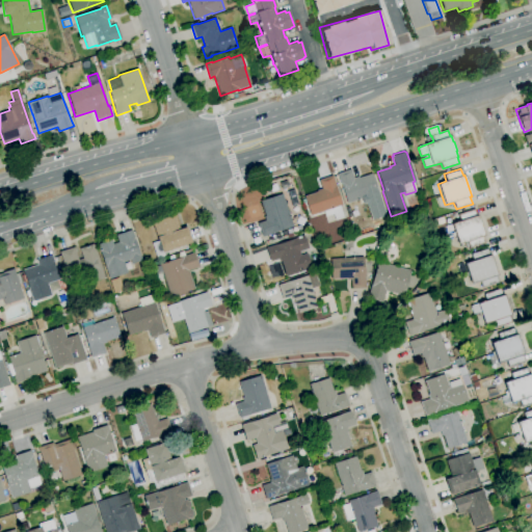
[(347,204),(337,174),(351,169),(353,178),(358,177),(358,178),(372,174),(378,193),(347,204)]
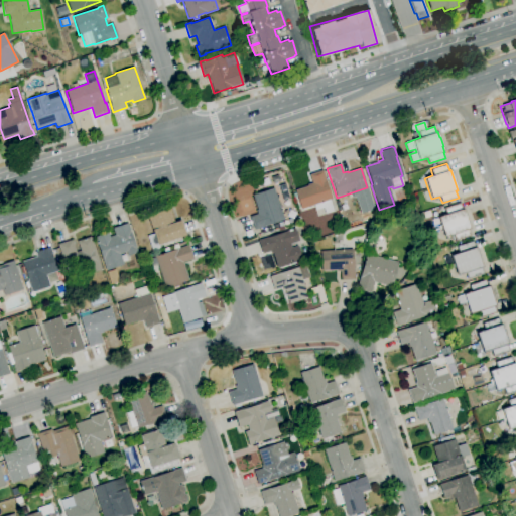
[(325,214),(323,208),(315,211),(313,205),(301,210),(297,199),(294,200),(292,192),(295,191),(294,190),(307,186),(307,184),(311,183),(308,174),(323,170),(326,179),(325,179),(332,199),(330,200),(333,212),(325,214)]
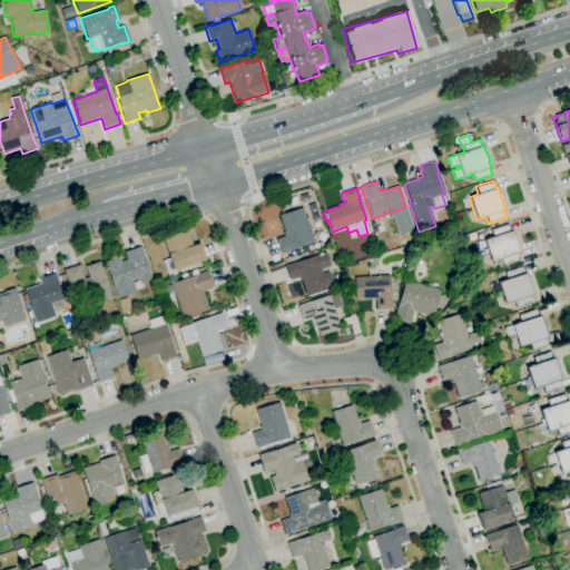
[(281,254),(276,239),(284,237),(283,233),(284,232),(278,216),(302,208),(314,243),(292,251),(281,254)]
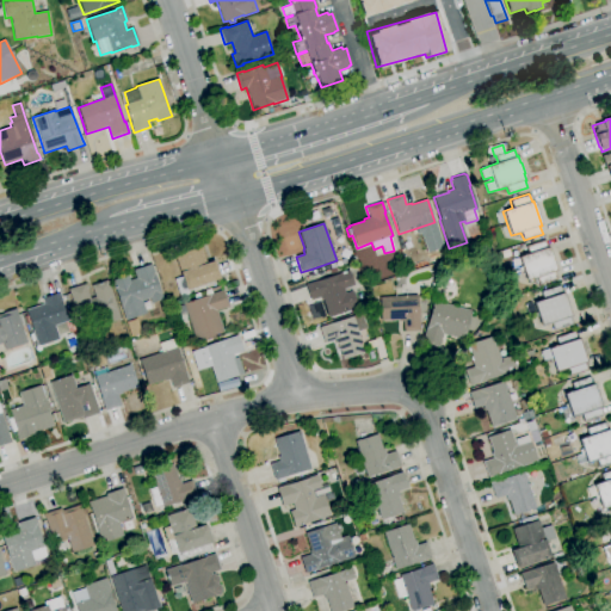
[(538,285),(536,278),(525,282),(518,257),(529,253),(525,246),(545,239),(548,247),(549,247),(557,271),(556,272),(559,279),(538,285)]
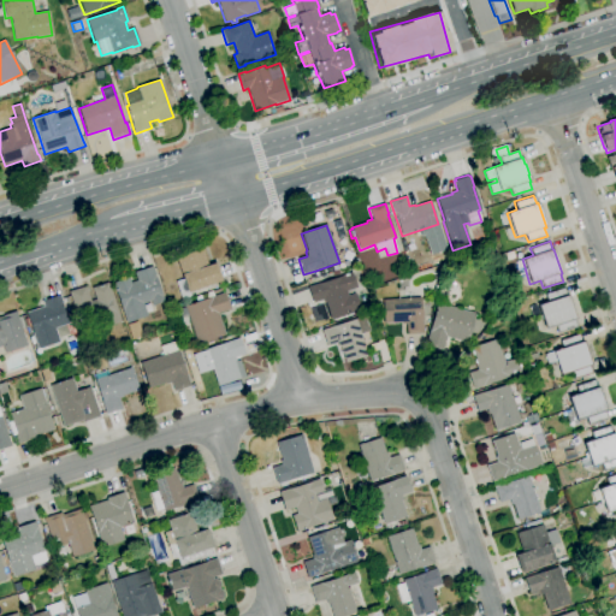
[(188,292),(175,255),(201,246),(208,266),(215,264),(221,282),(188,292)]
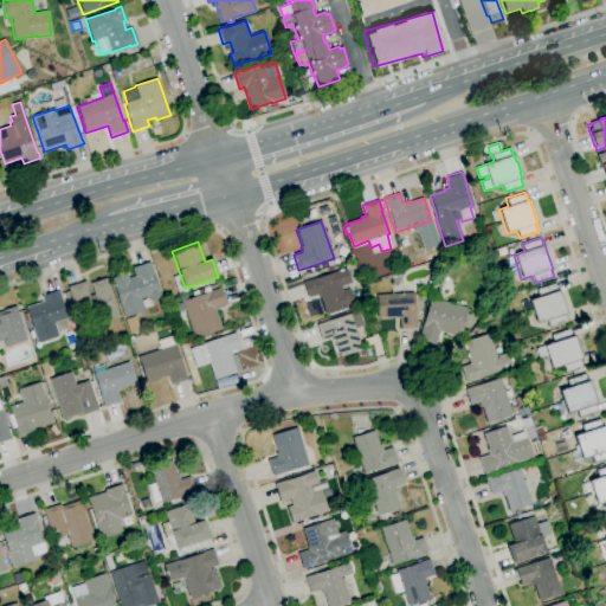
[(485,257),(483,251),(475,255),(472,249),(485,244),(490,255),(485,257)]
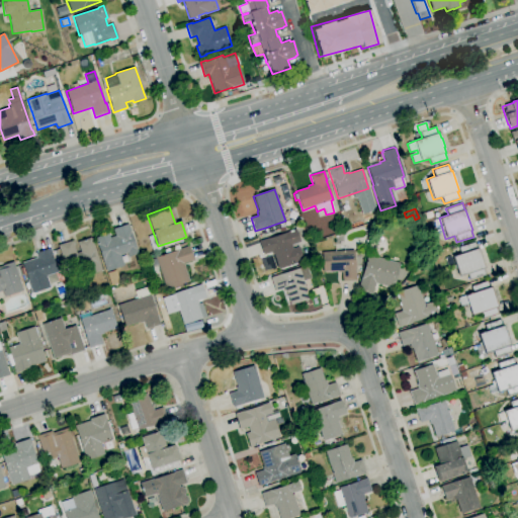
[(106,272),(95,238),(108,234),(109,238),(115,236),(113,229),(128,224),(138,254),(128,257),(126,253),(120,255),(123,266),(106,272)]
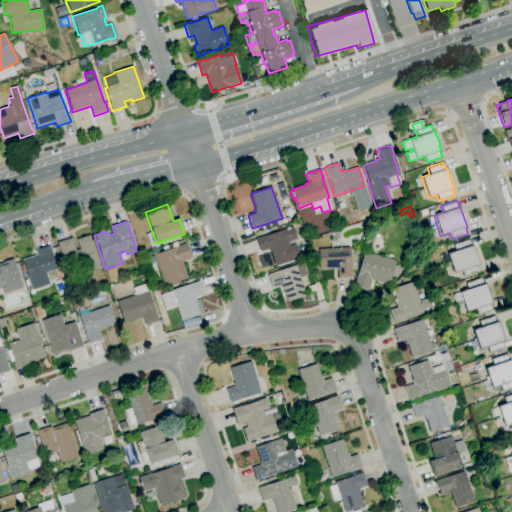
[(275,266),(271,252),(269,253),(268,249),(260,252),(256,239),(292,227),(296,240),(288,242),(289,245),(295,244),(300,259),(294,261),(294,260),(275,266)]
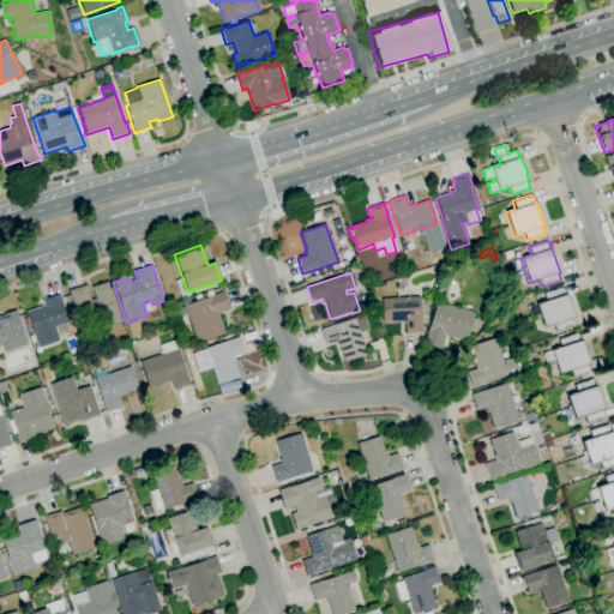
[(441,349),(423,344),(427,331),(428,331),(435,304),(434,302),(440,281),(453,284),(451,294),(449,306),(474,312),(465,342),(445,336),(441,349)]
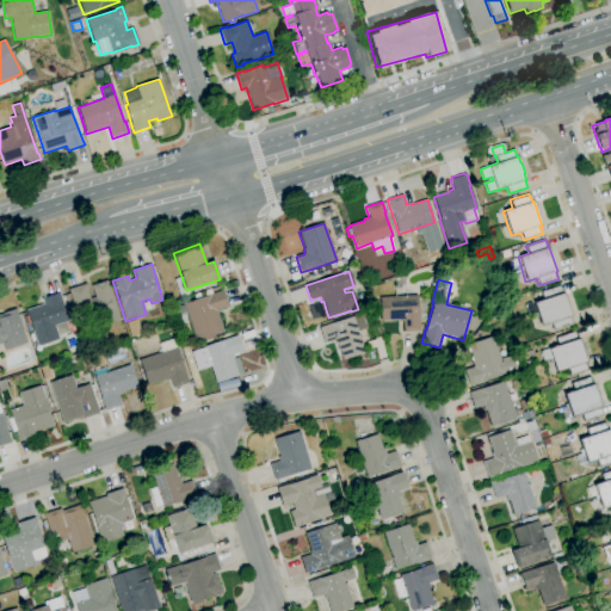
[(100,326),(96,312),(78,318),(68,290),(85,284),(90,298),(94,297),(91,285),(107,281),(119,320),(100,326)]
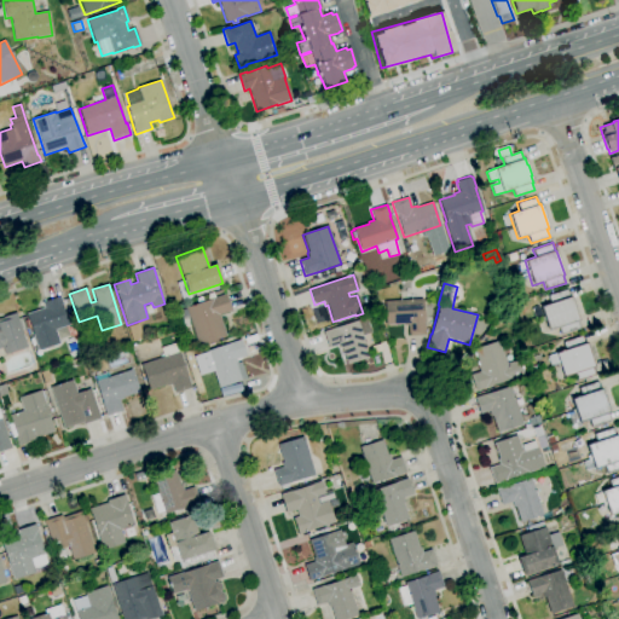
[(561,335),(559,328),(548,331),(541,307),(551,304),(548,295),(567,288),(571,298),(572,296),(579,320),(578,322),(580,329),(561,335)]
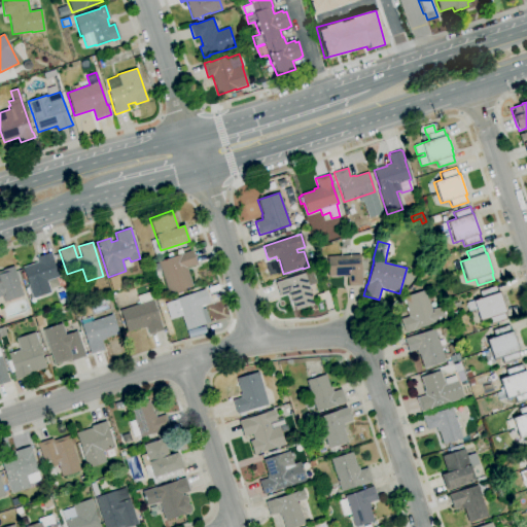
[(176,294),(176,292),(169,294),(161,271),(151,274),(149,266),(157,262),(168,258),(167,254),(174,251),(181,249),(182,249),(189,247),(190,249),(182,251),(183,253),(194,250),(198,265),(187,269),(192,286),(186,288),(187,291),(176,294)]
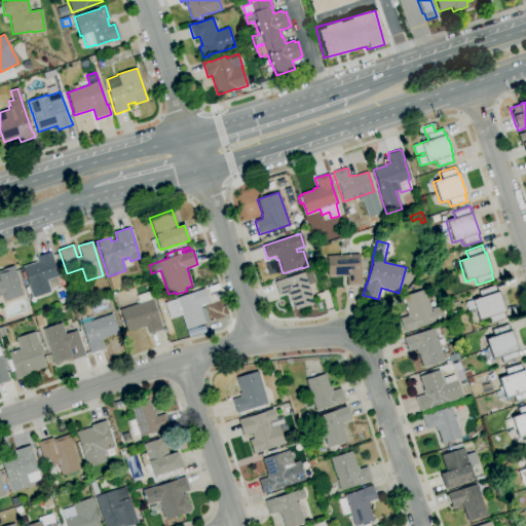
[(32,298),(26,278),(23,278),(21,272),(24,271),(22,267),(38,262),(36,257),(51,252),(54,260),(52,260),(59,277),(47,280),(50,292),(32,298)]
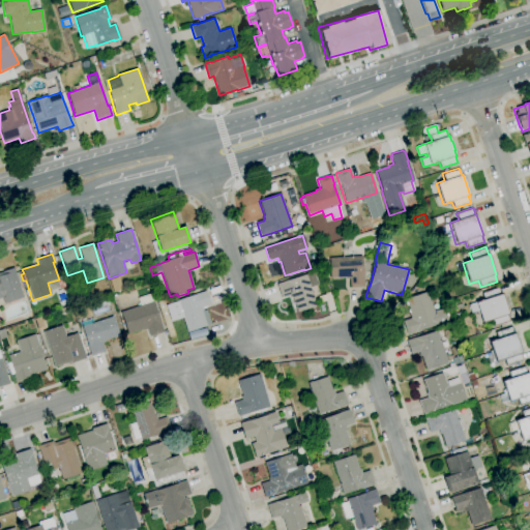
[(350,288),(349,278),(345,278),(345,277),(330,278),(329,258),(362,257),(363,288),(350,288)]
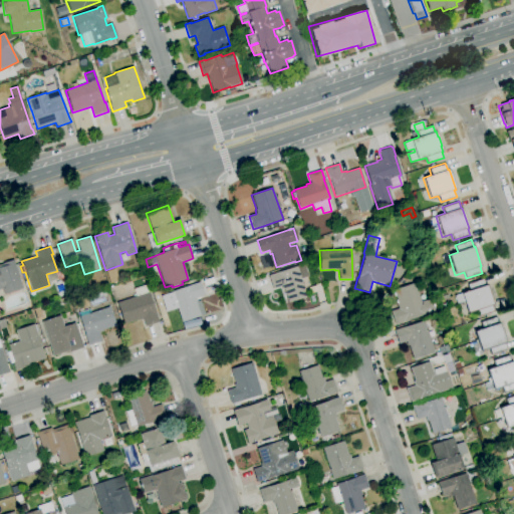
[(4,295),(2,288),(0,288),(0,264),(3,264),(3,263),(14,259),(16,264),(14,265),(22,289),(4,295)]
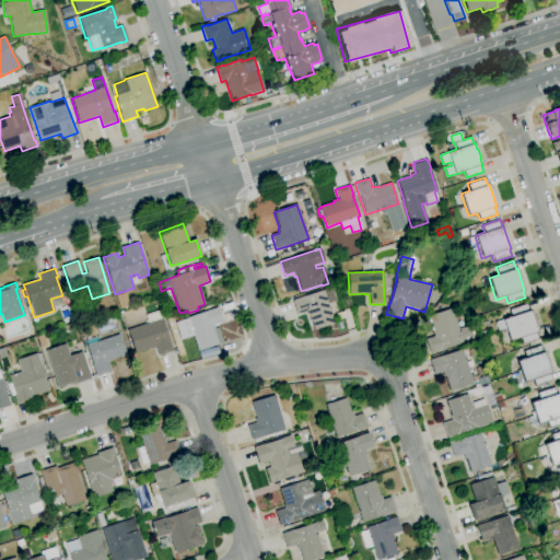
[(314,330),(313,327),(312,328),(310,324),(312,323),(311,319),(308,321),(307,316),(306,312),(298,315),(292,301),(324,290),(330,288),(335,301),(328,303),(335,323),(314,330)]
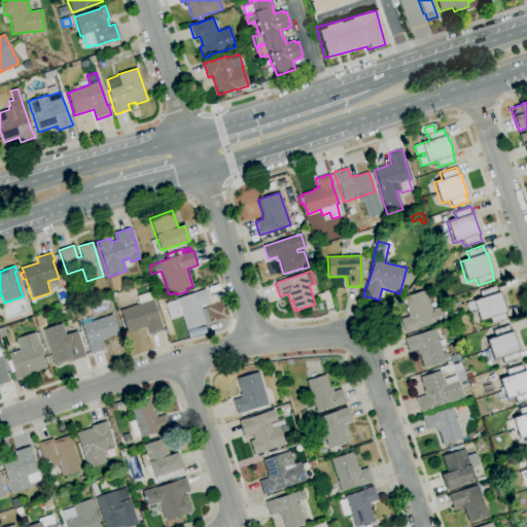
[(112,291),(108,278),(118,275),(123,288),(112,291)]
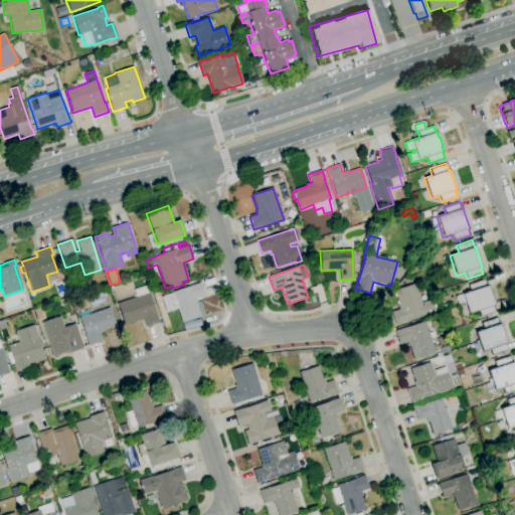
[(399,287),(397,285),(404,277),(407,280),(402,285),(401,285),(399,287)]
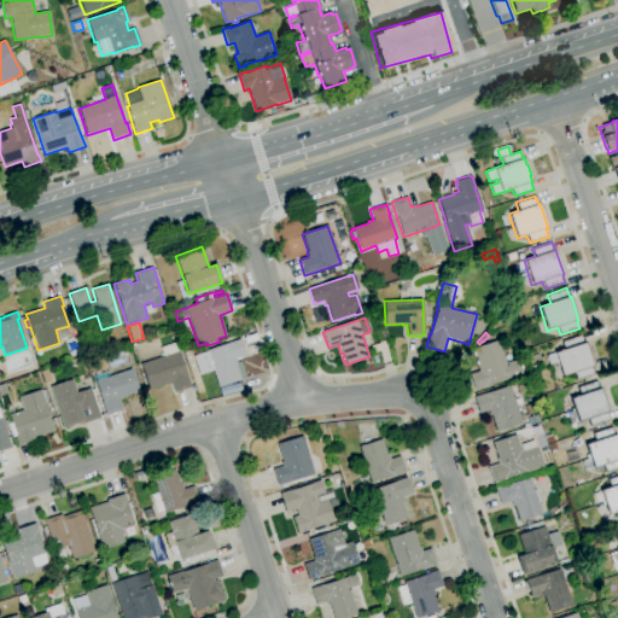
[(576,382),(573,373),(563,377),(558,363),(549,366),(546,356),(554,353),(564,349),(561,340),(582,334),(586,342),(594,366),(592,367),(594,374),(576,382)]
